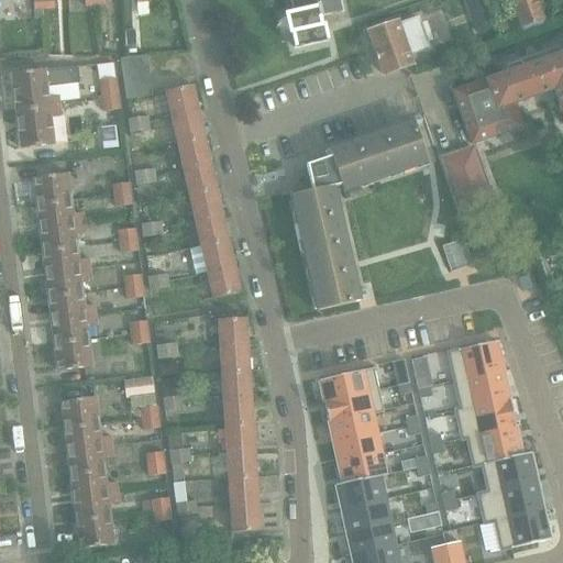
[(42,0),(32,0),(33,10),(43,10),(42,0)]
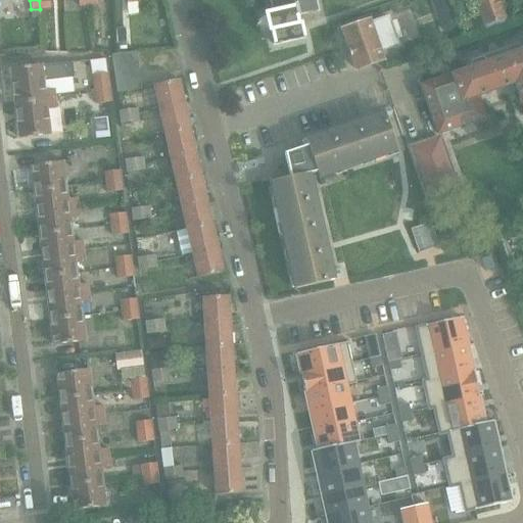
[(48,0),(39,0),(40,9),(50,8),(48,0)]
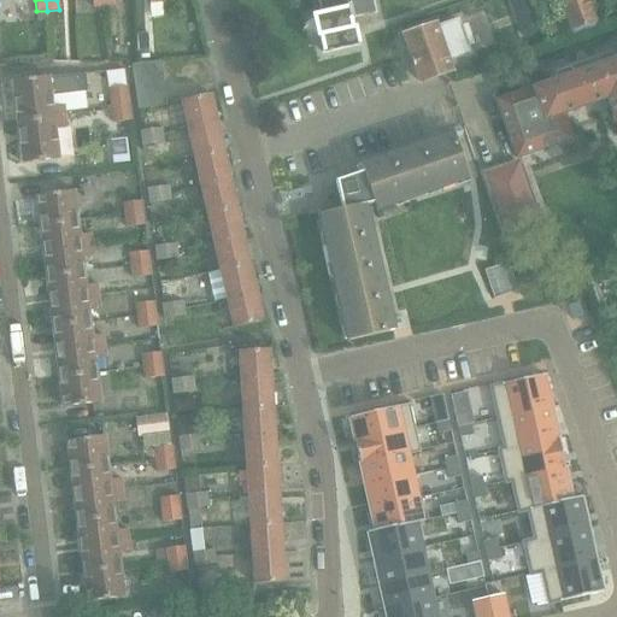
[(319,0),(324,16),(313,18),(318,39),(321,39),(324,53),(360,46),(357,29),(353,30),(351,18),(375,13),(371,0),(319,0)]
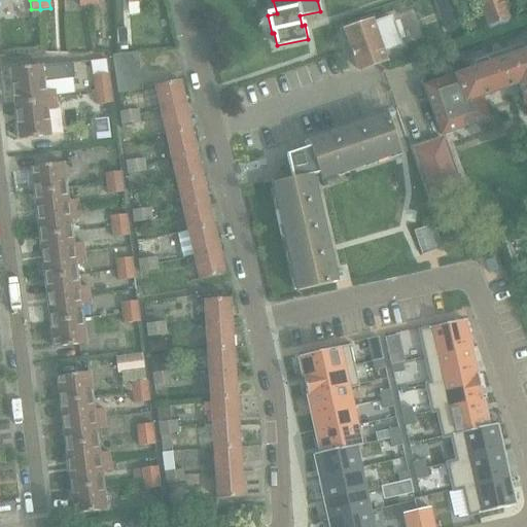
[(480,0),(488,26),(508,19),(502,0),(480,0)]
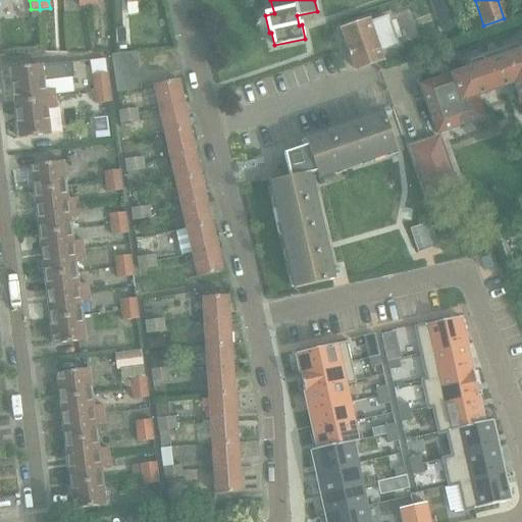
[(451,13),(437,18),(442,34),(456,29),(451,13)]
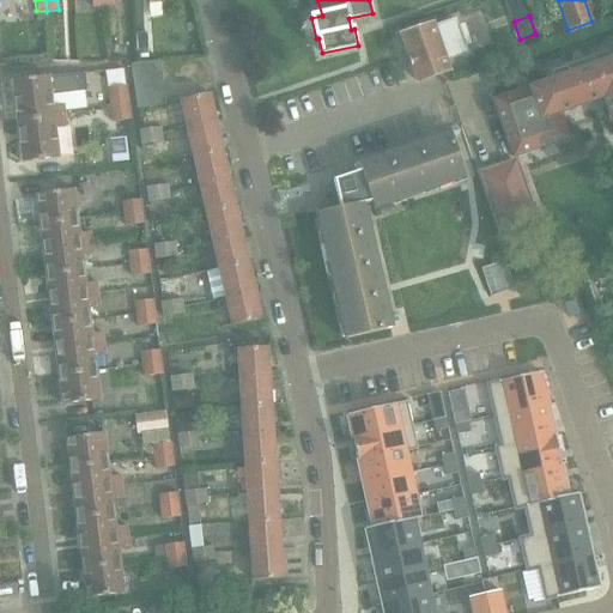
[(402,35),(418,79),(419,83),(450,71),(447,62),(468,54),(456,18),(434,25),(434,24),(402,35)]
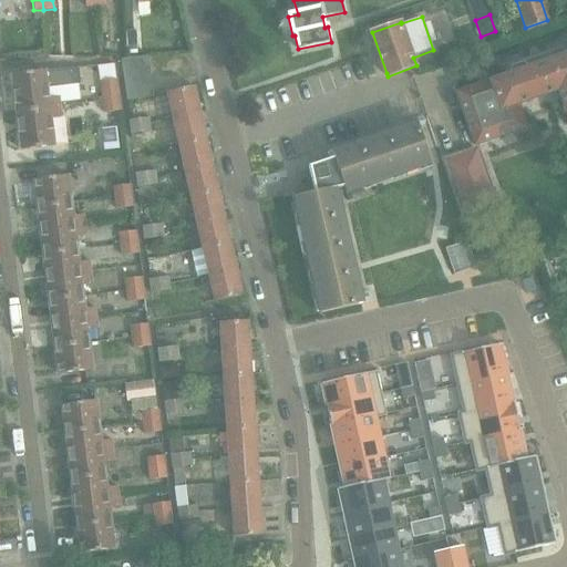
[(134,31),(124,32),(125,47),(135,45),(134,31)]
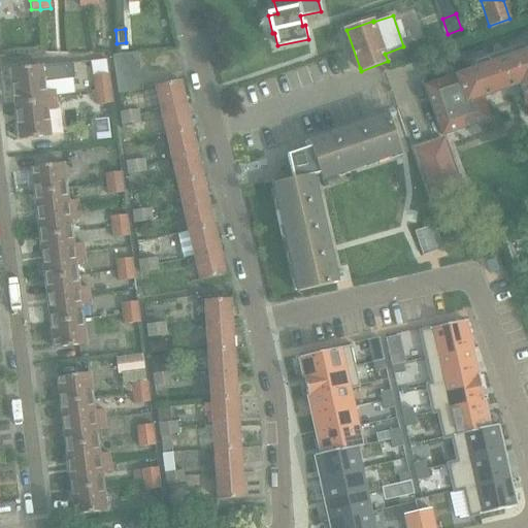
[(527,50),(458,74),(423,86),(441,137),(490,120),(482,92),(508,83),(509,88),(521,85),(527,105),(527,50)]
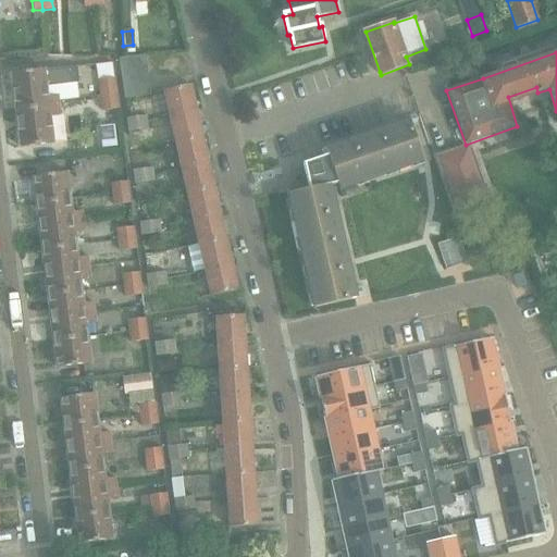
[(145,54),(119,59),(120,72),(147,69),(145,54)]
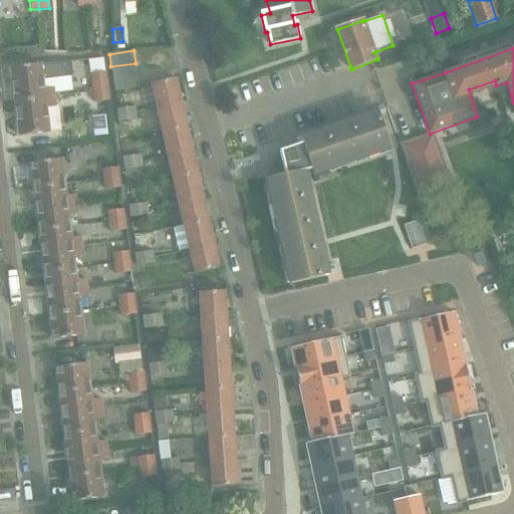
[(53,87),(44,88),(43,79),(73,75),(72,60),(41,64),(41,63),(10,67),(15,101),(54,96),(53,87)]
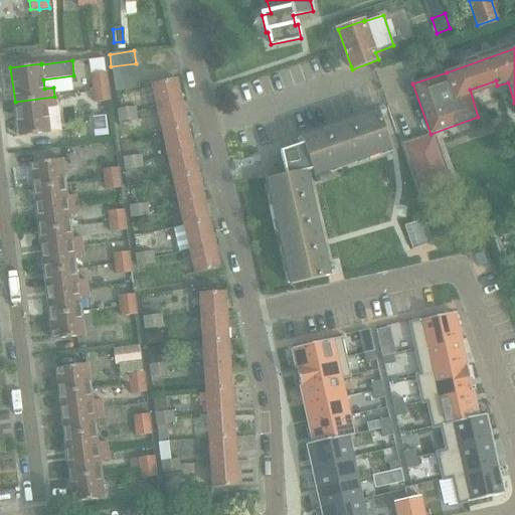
[(136,63),(111,66),(113,78),(137,75),(136,63)]
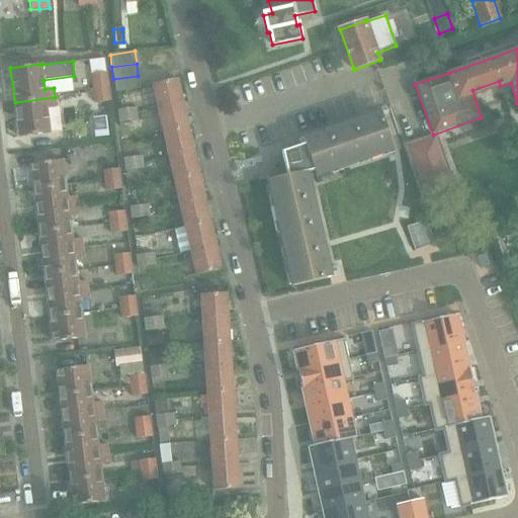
[(90,75),(92,93),(109,91),(107,72),(90,75)]
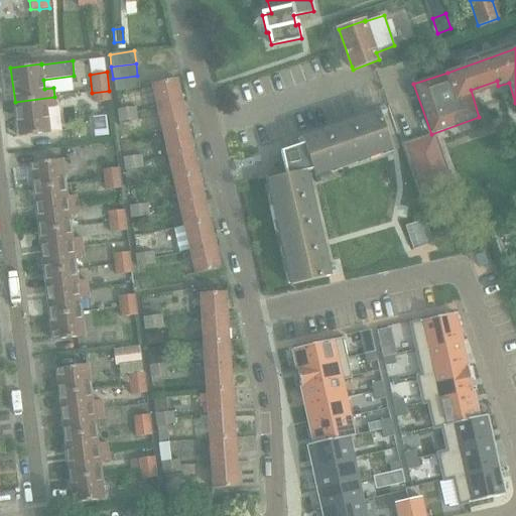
[(139,89),(137,76),(113,79),(115,92),(139,89)]
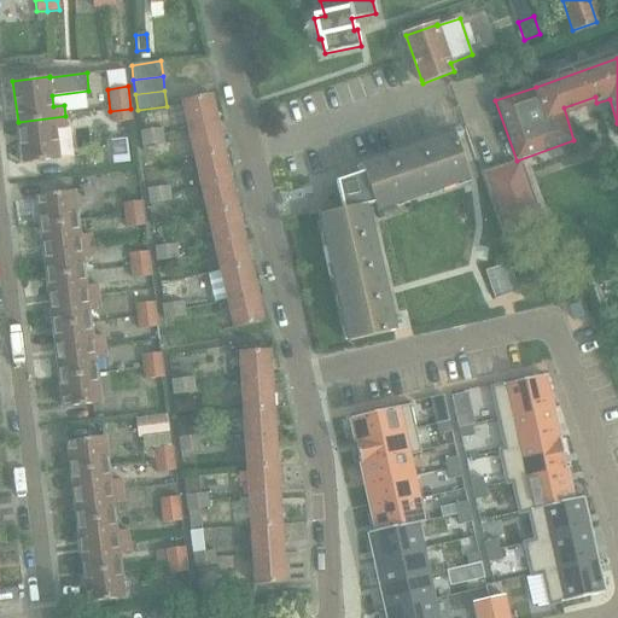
[(182,101),(188,130),(219,124),(211,94),(182,101)]
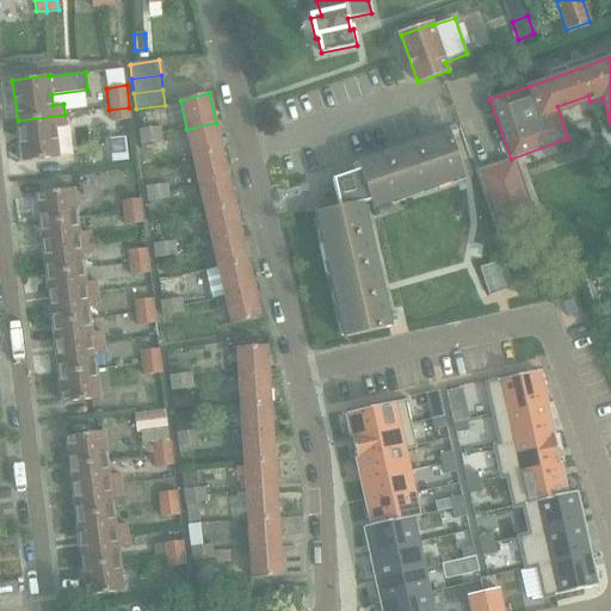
[(109,110),(111,123),(131,119),(129,107),(109,110)]
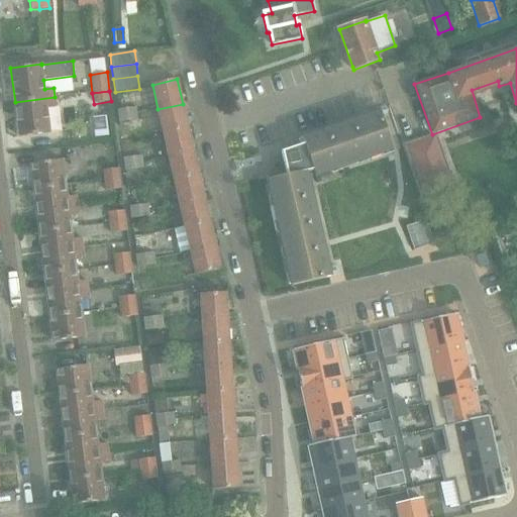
[(55,97),(15,102),(19,137),(49,133),(62,131),(59,106),(56,107),(55,97)]
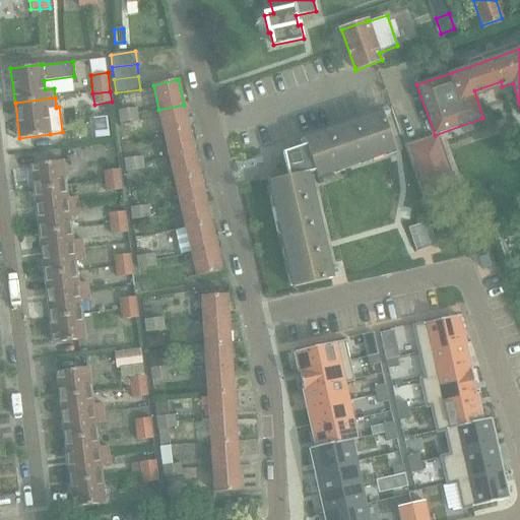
[(189,128),(184,105),(158,110),(164,134),(189,128)]
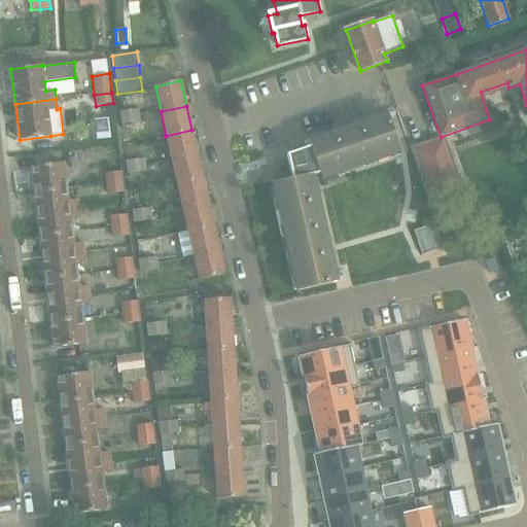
[(139,109),(129,110),(131,123),(141,121),(139,109)]
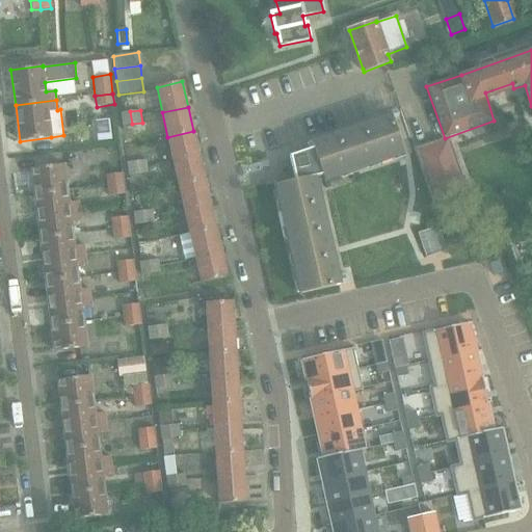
[(121,112),(122,126),(132,124),(130,111),(121,112)]
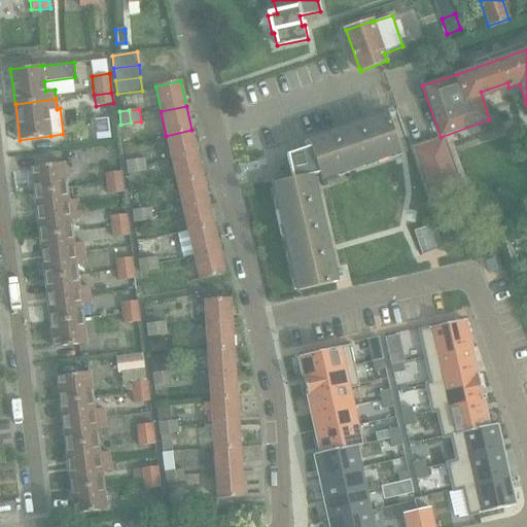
[(337,279),(313,172),(320,171),(322,177),(402,153),(389,114),(309,138),(310,143),(286,151),(291,175),(272,179),(296,287),(337,279)]
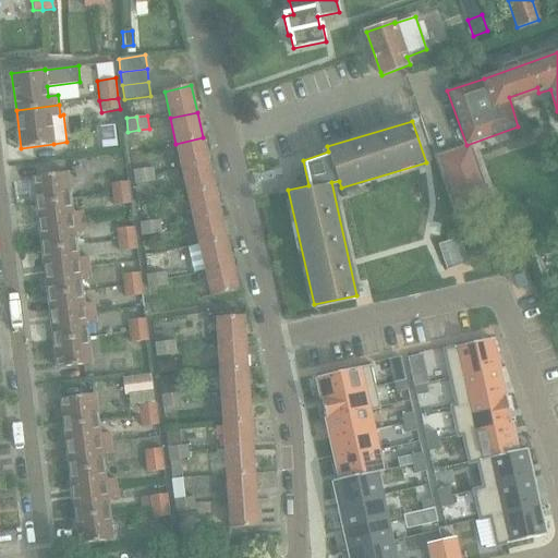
[(208,162),(203,137),(176,144),(182,169),(208,162)]
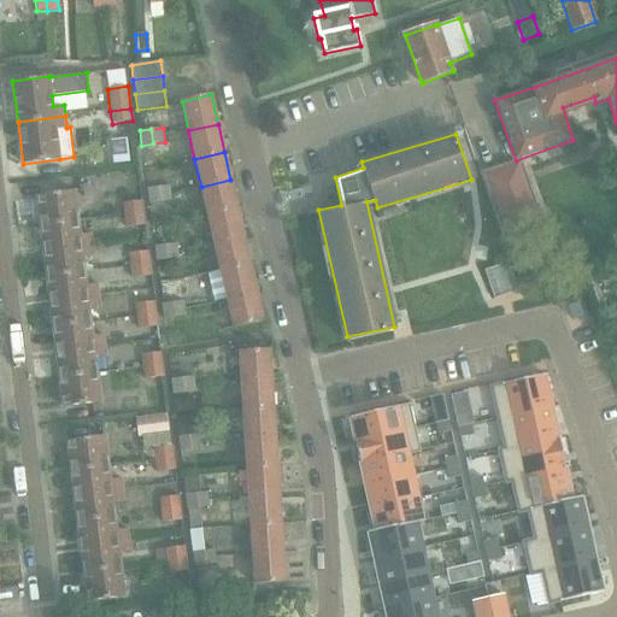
[(519,162),(485,174),(505,234),(540,222),(519,162)]
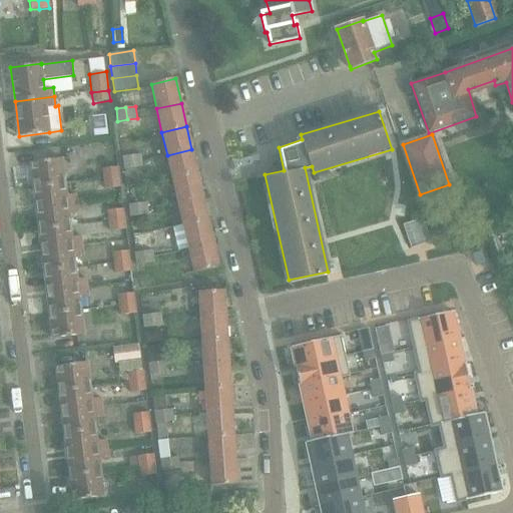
[(197,173),(191,149),(167,155),(172,178),(197,173)]
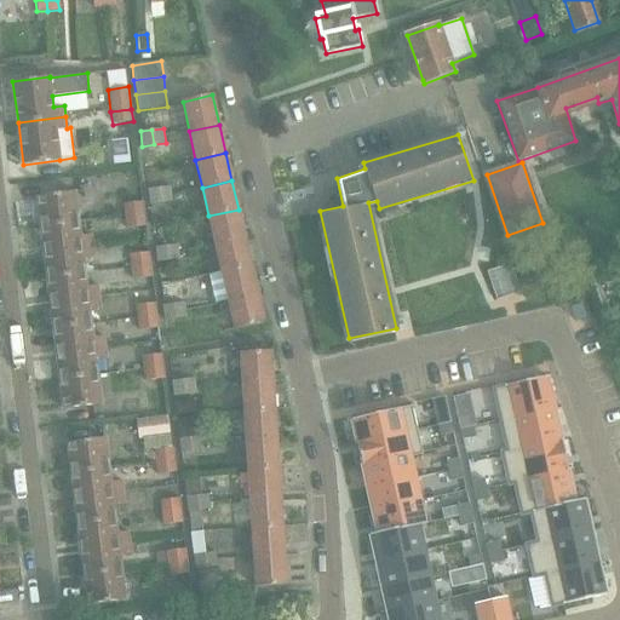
[(171,187),(159,189),(160,202),(172,201),(171,187)]
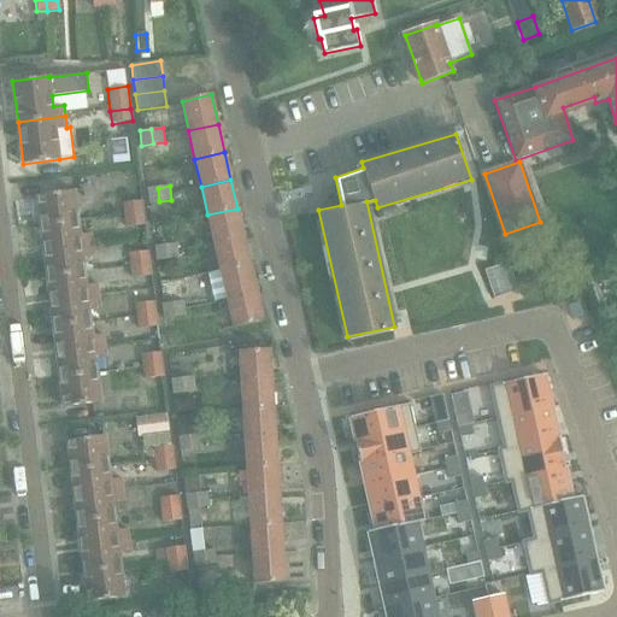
[(148,203),(159,201),(158,188),(146,189),(148,203)]
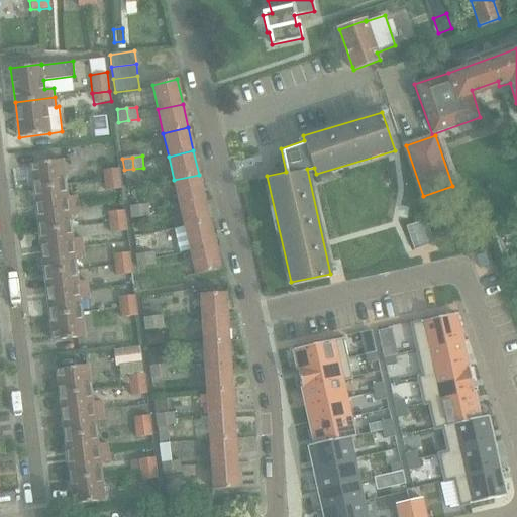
[(31,166),(33,188),(65,184),(62,162),(31,166)]
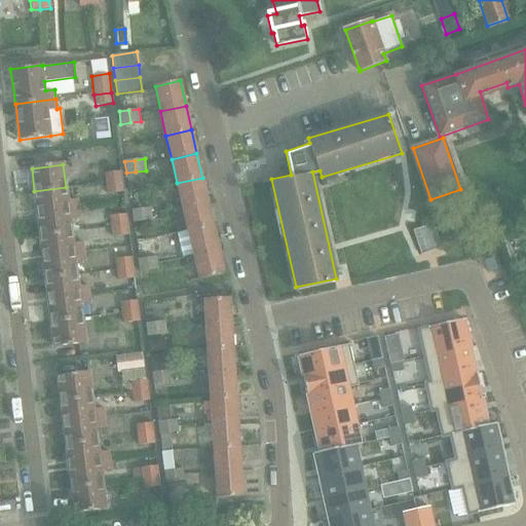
[(104,173),(105,183),(122,181),(121,171),(104,173)]
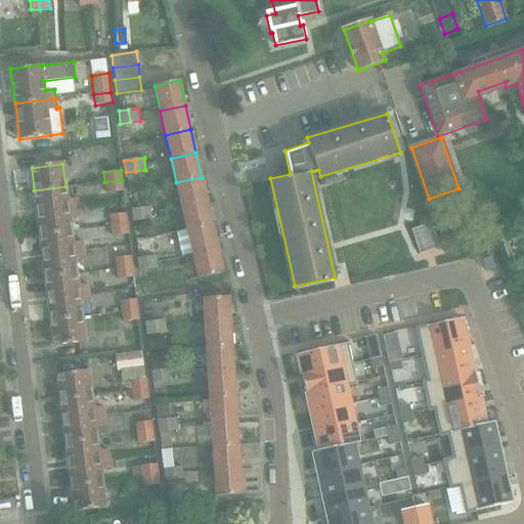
[(207,201),(202,177),(176,182),(181,207),(207,201)]
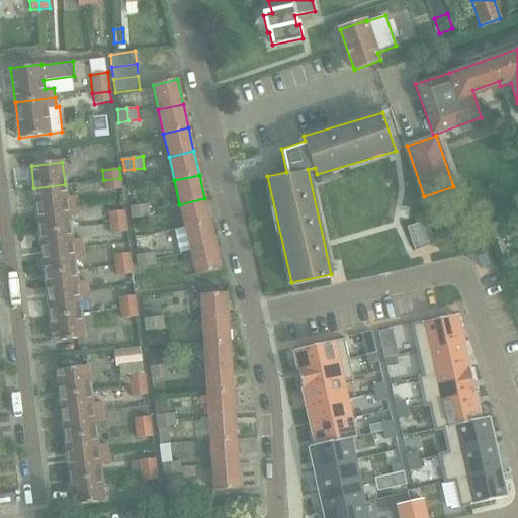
[(120,178),(103,180),(104,190),(121,188),(120,178)]
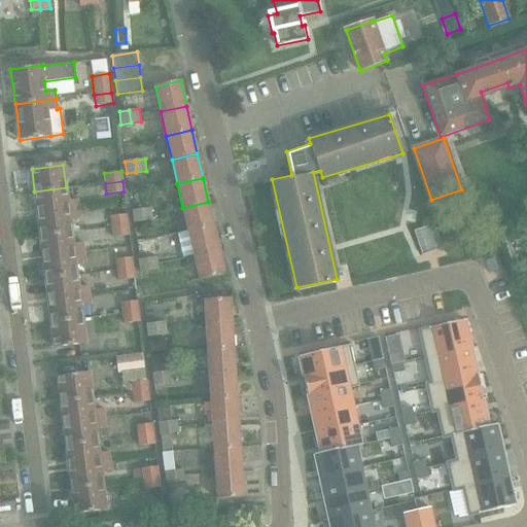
[(34,191),(37,213),(77,208),(76,200),(67,201),(66,187),(34,191)]
